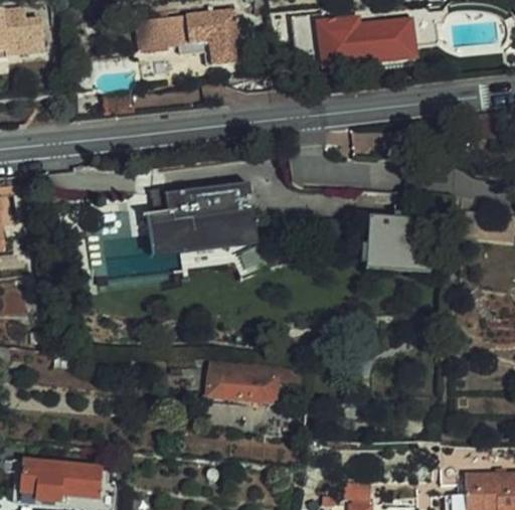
[(254,0),(254,13),(265,12),(263,0),(254,0)]
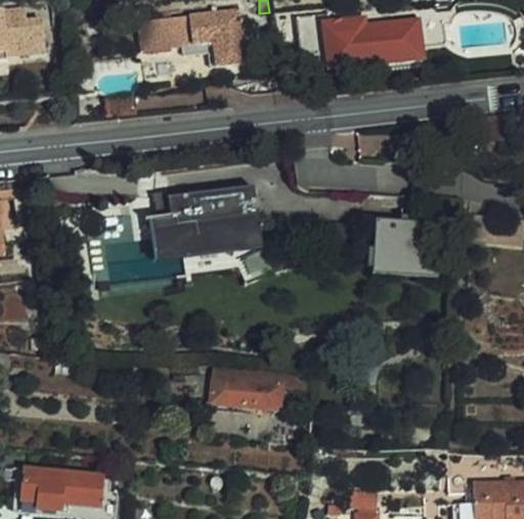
[(25,4),(0,6),(0,54),(45,51),(41,16),(27,17),(25,4)]
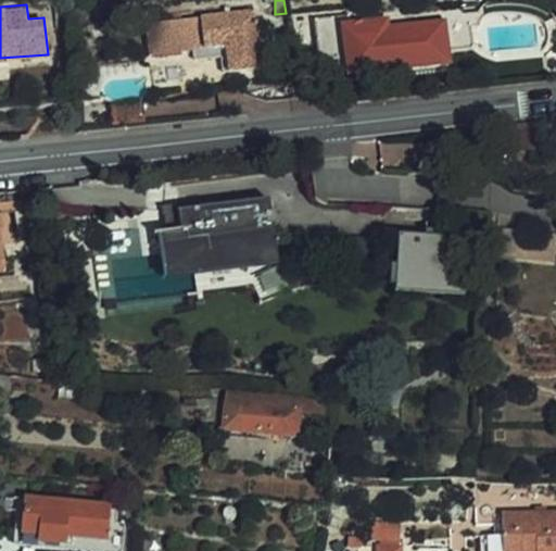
[(150,52),(194,47),(226,44),(228,54),(230,69),(260,65),(252,8),(147,20),(150,52)]
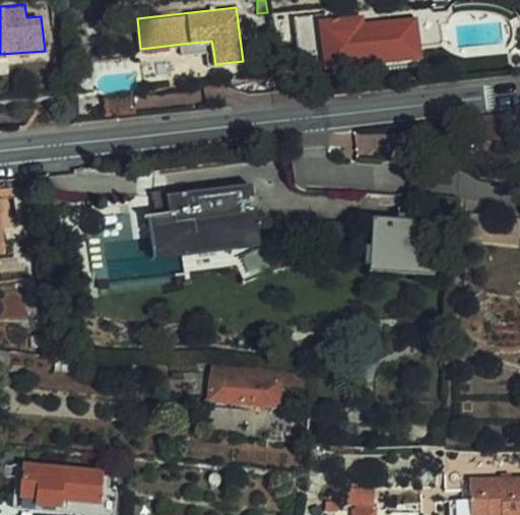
[(328,10),(295,13),(300,51),(309,50),(311,55),(317,61),(351,57),(353,65),(414,58),(420,49),(421,45),(444,43),(441,15),(362,24),(361,16),(330,19),(328,10)]
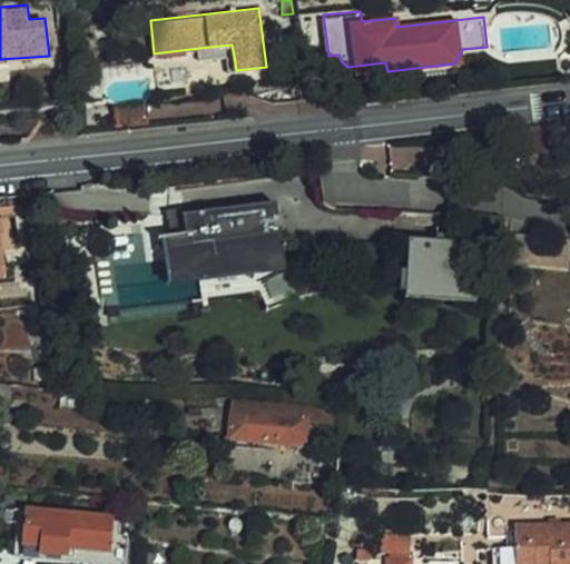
[(232,45),(199,48),(200,59),(234,56),(232,45)]
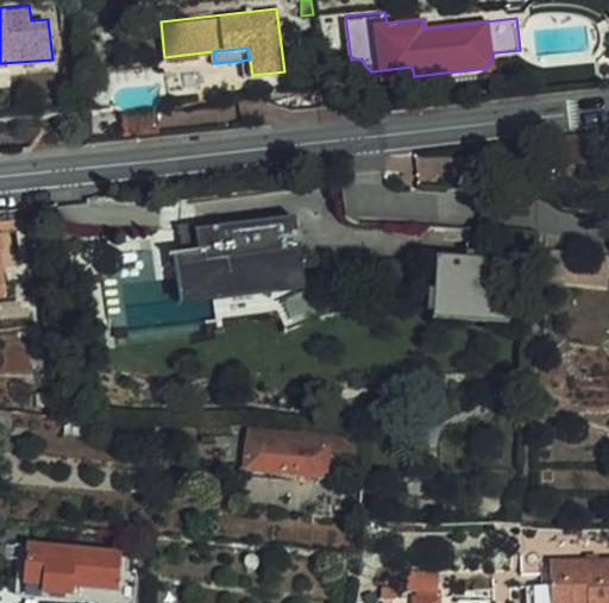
[(93,118),(93,137),(104,136),(102,118),(93,118)]
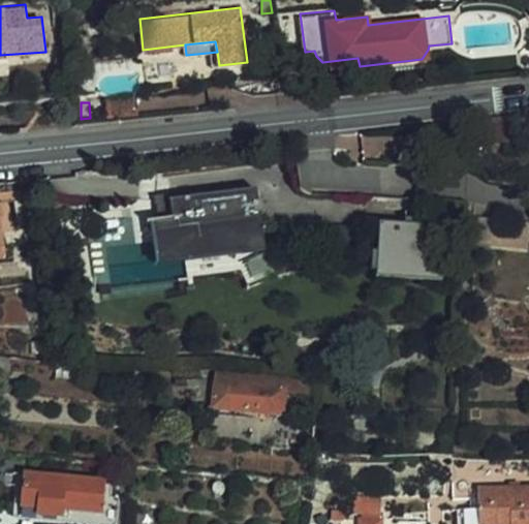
[(524,110),(505,112),(507,128),(526,125),(524,110)]
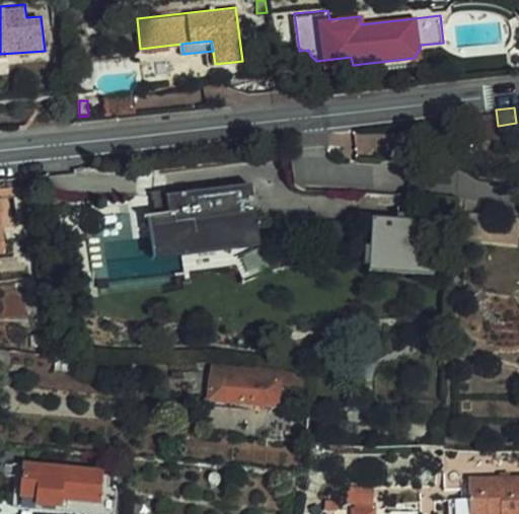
[(154,215),(158,245),(160,264),(183,262),(184,271),(235,265),(247,292),(275,281),(260,245),(256,222),(261,222),(260,215),(255,215),(252,184),(167,195),(169,213),(154,215)]
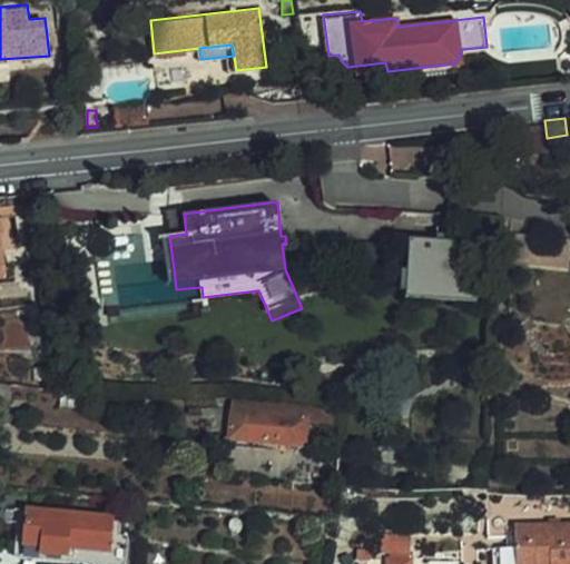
[(6,256),(23,254),(20,206),(2,207),(6,256)]
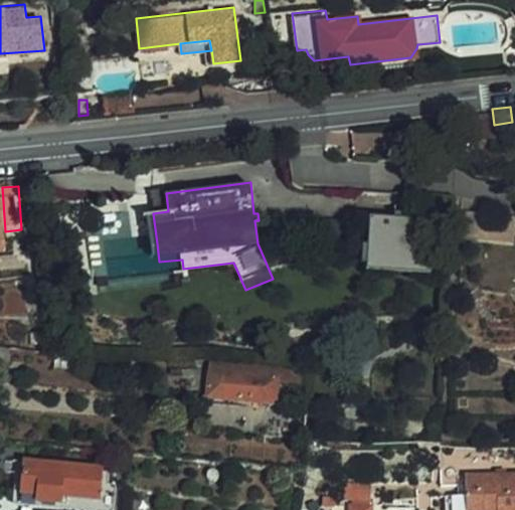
[(150,189),(153,213),(168,211),(166,193),(166,187),(150,189)]
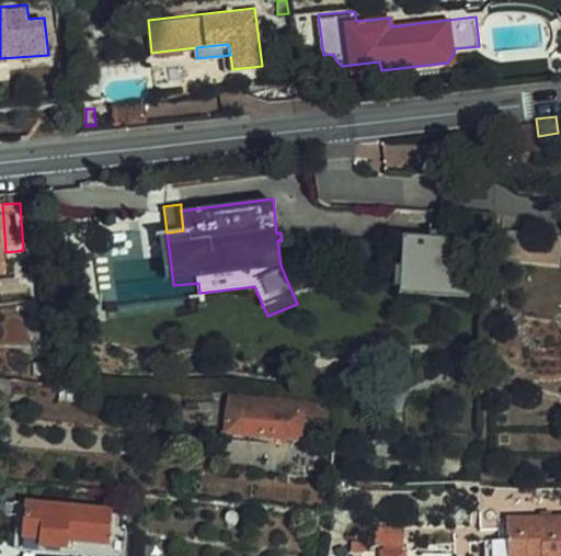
[(472,239),(403,235),(400,295),(469,301),(472,239)]
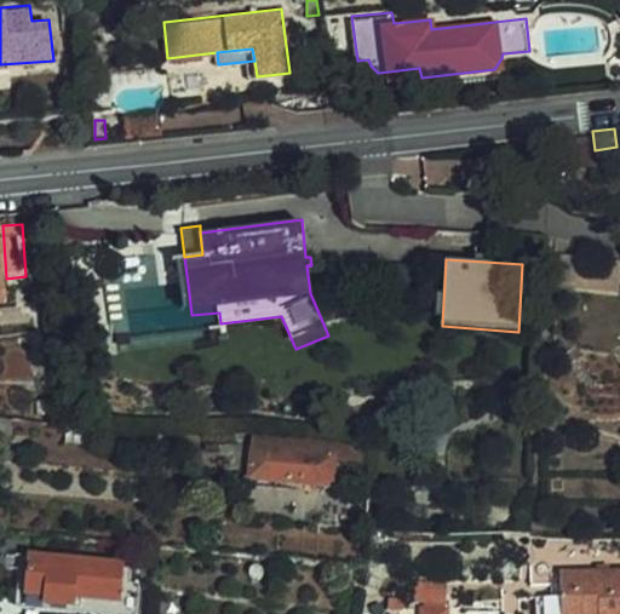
[(333,448),(333,457),(374,460),(375,443),(247,430),(247,439),(258,440),(333,448)]
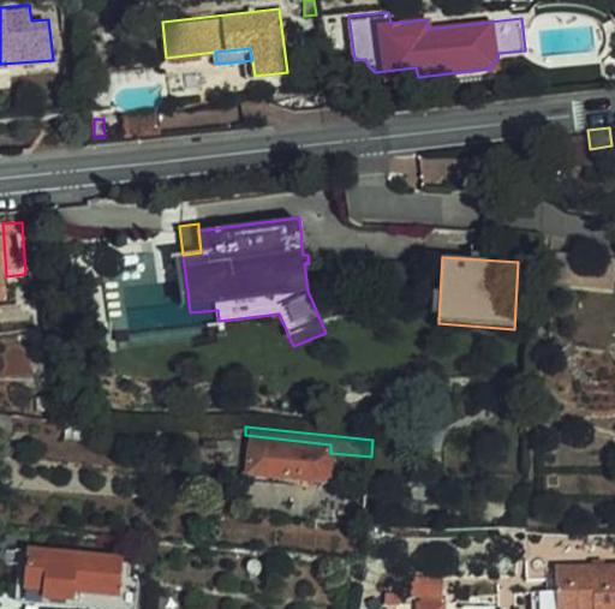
[(252,471),(328,481),(330,453),(330,445),(256,436),(252,471)]
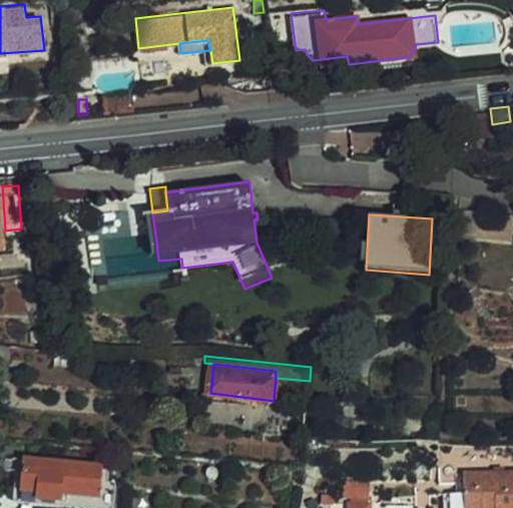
[(283,403),(282,415),(300,416),(299,404),(283,403)]
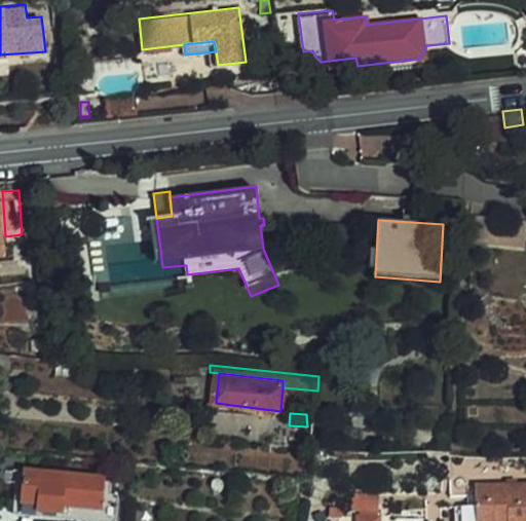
[(22,479),(23,467),(4,464),(3,477),(22,479)]
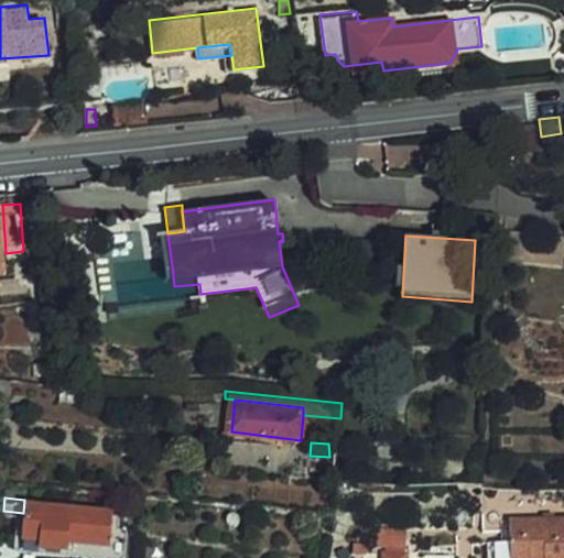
[(119,507),(24,500),(23,513),(21,537),(38,539),(39,546),(106,553),(109,529),(109,521),(118,522),(119,507)]
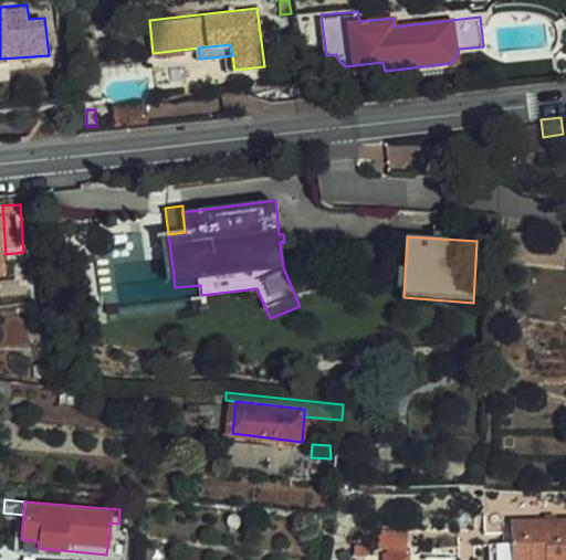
[(565,559),(565,518),(510,519),(511,540),(511,559),(565,559)]
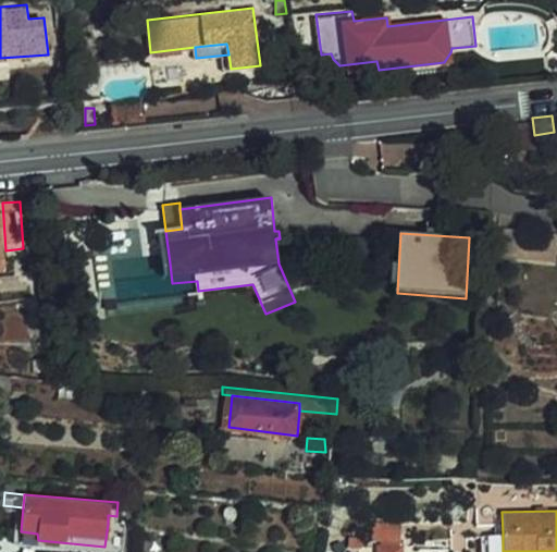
[(372,517),(371,535),(398,537),(399,518),(372,517)]
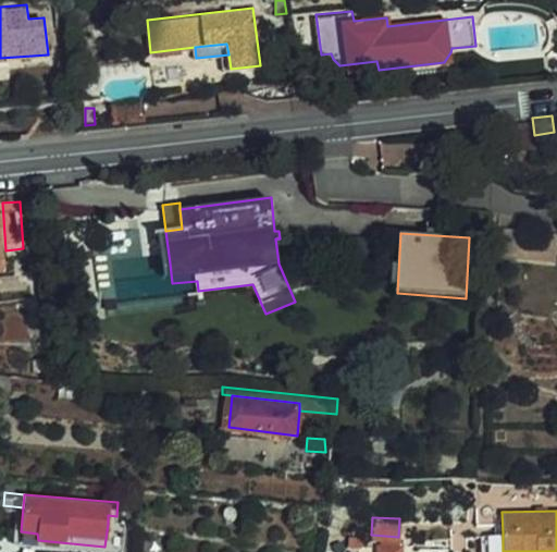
[(484,551),(503,551),(503,532),(484,534),(484,551)]
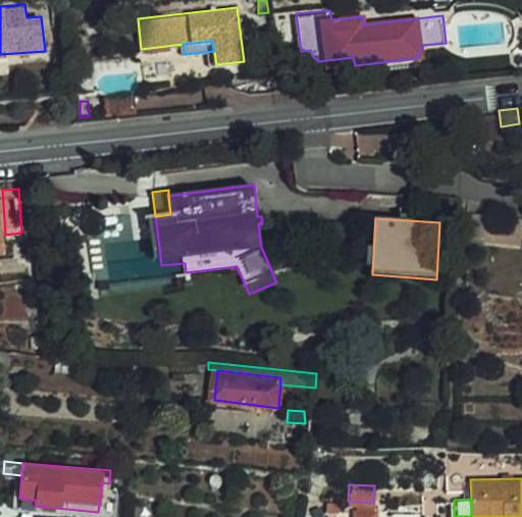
[(335,516),(366,516),(367,504),(337,502),(335,516)]
